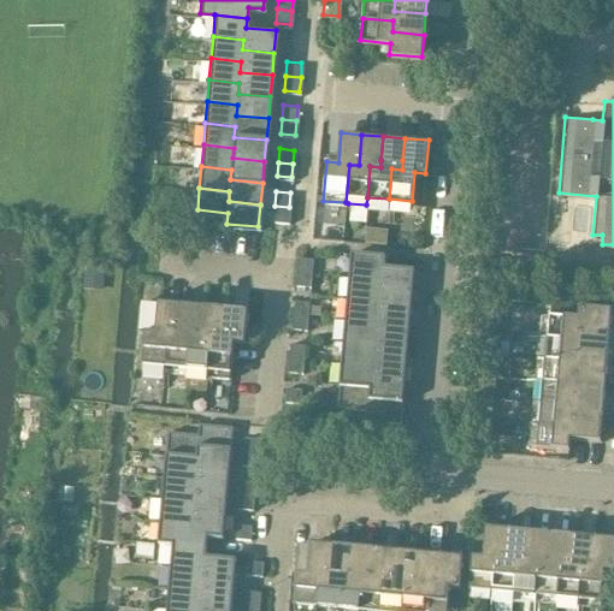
[(275,206),(273,220),(281,220),(282,220),(288,221),(289,207),(275,206)]
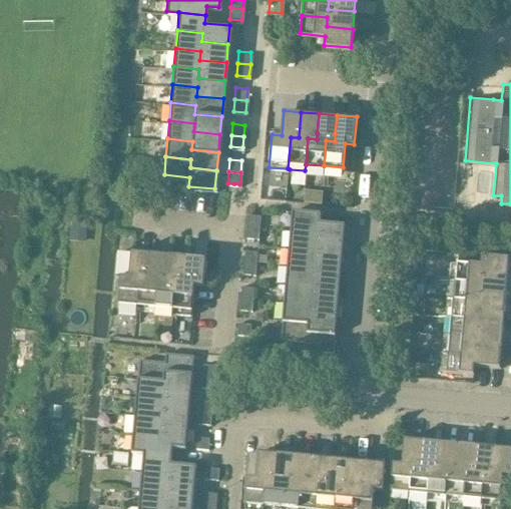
[(292,208),(290,227),(317,230),(317,237),(341,240),(343,222),(318,219),(319,210),(292,208)]
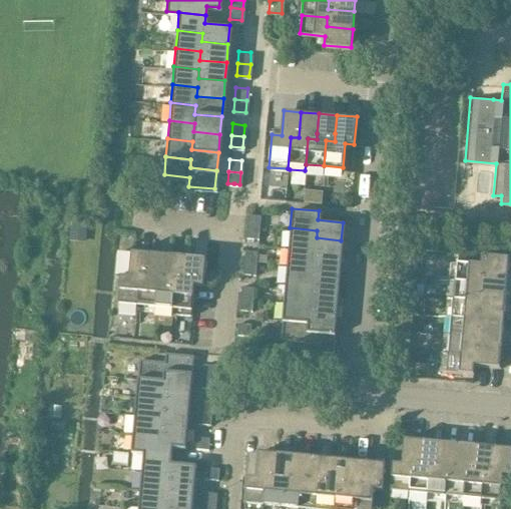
[(247,213),(246,223),(259,224),(260,214),(251,213),(247,213)]
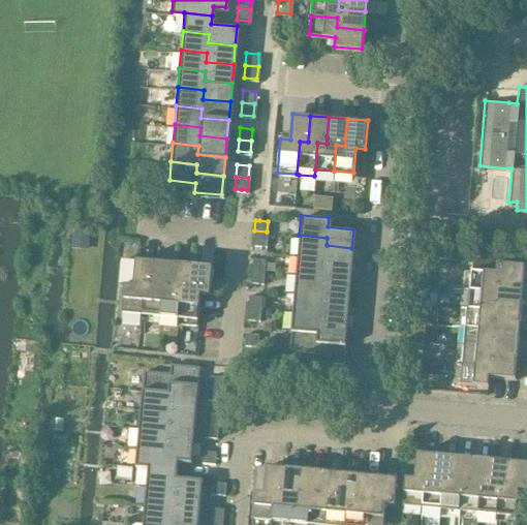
[(254,230),(252,242),(266,244),(267,232),(254,230)]
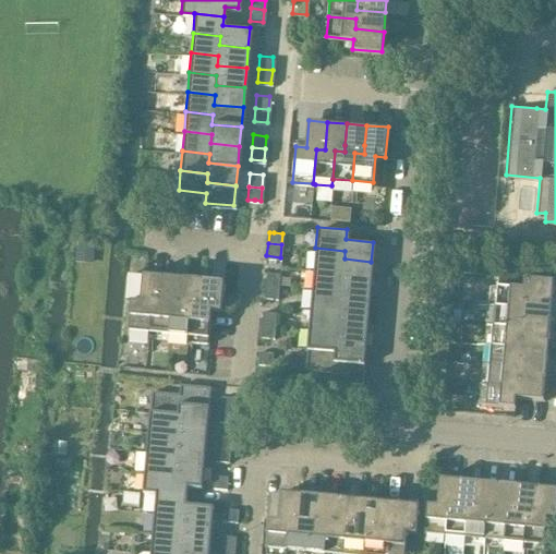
[(315,248),(313,267),(343,271),(342,279),(369,281),(371,262),(345,259),(345,251),(315,248)]
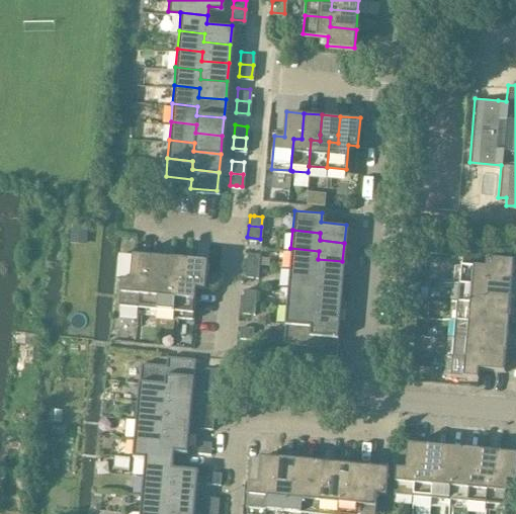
[(290,248),(289,266),(317,268),(316,277),(341,279),(342,261),(318,259),(319,251),(290,248)]
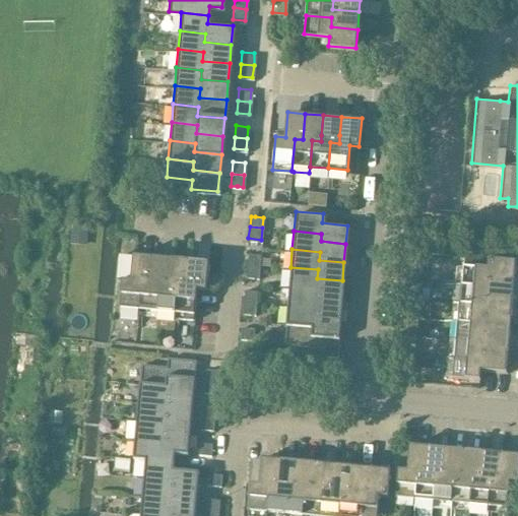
[(247,251),(246,263),(258,264),(259,252),(247,251)]
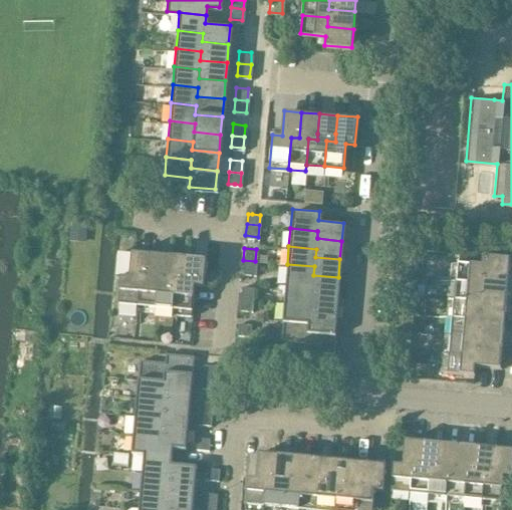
[(456,260),(454,279),(481,281),(482,273),(507,276),(509,256),(482,253),(483,251),(458,249),(457,260),(456,260)]
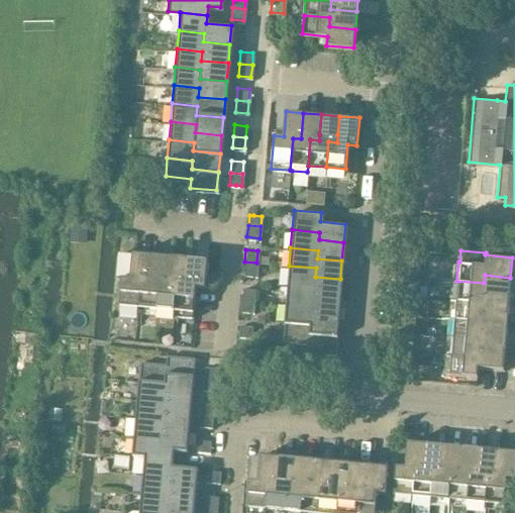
[(118,251),(116,278),(120,278),(118,304),(135,305),(138,279),(148,280),(150,254),(132,252),(118,251)]
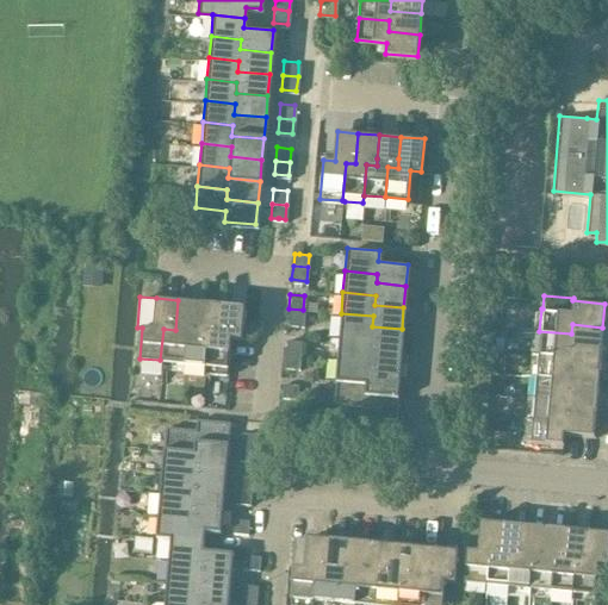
[(163,329),(160,360),(182,362),(185,331),(196,332),(199,301),(178,300),(175,330),(163,329)]
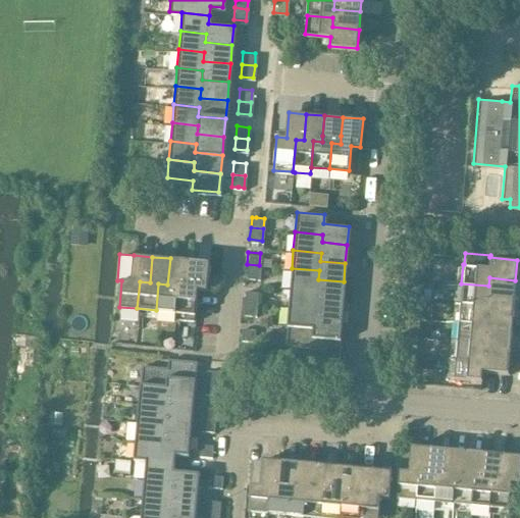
[(158,283),(156,310),(174,312),(177,286),(187,287),(189,260),(170,258),(167,285),(158,283)]
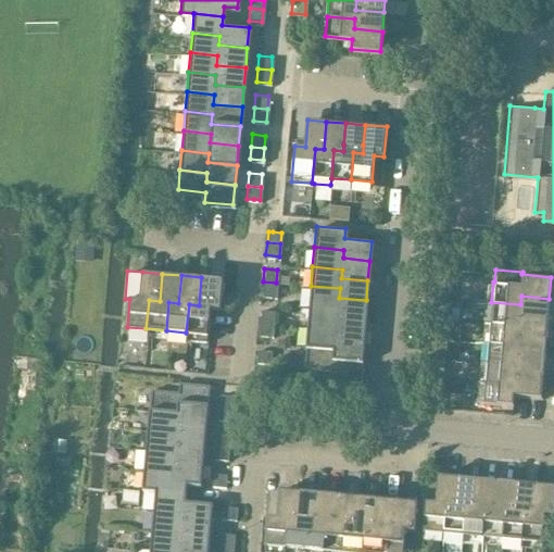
[(189,304),(186,333),(206,334),(209,306),(219,308),(222,278),(201,277),(199,305),(189,304)]
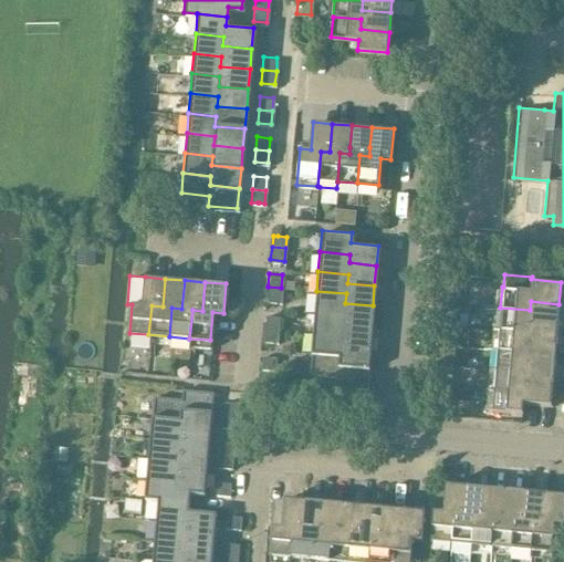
[(280,300),(281,288),(268,287),(267,299),(280,300)]
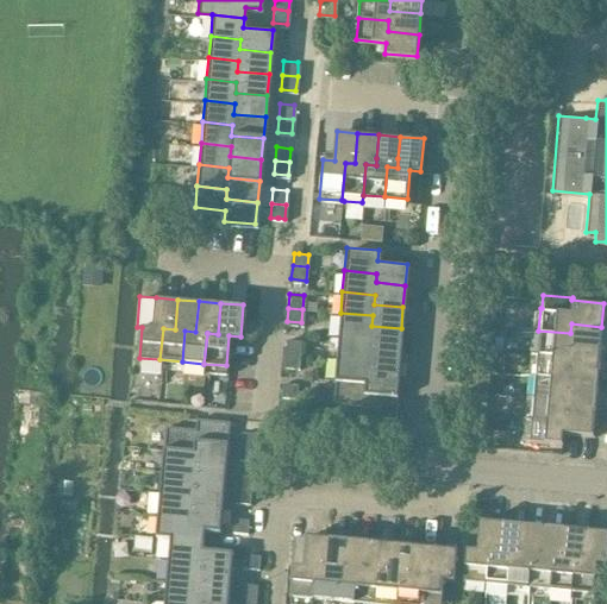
[(340,313),(338,334),(370,337),(370,347),(399,350),(401,328),(371,326),(373,315),(340,313)]
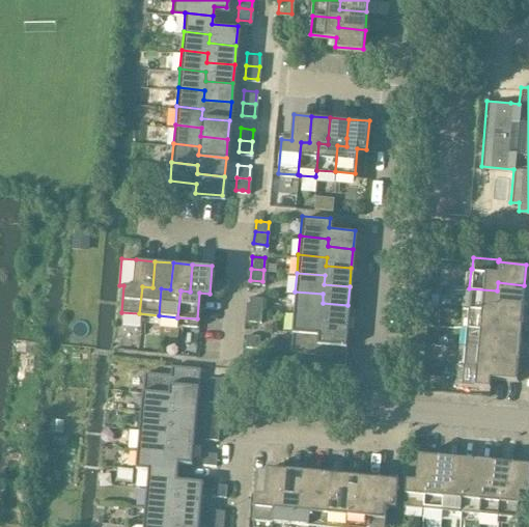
[(469,288),(468,306),(496,309),(496,301),(523,303),(524,285),(498,282),(497,290),(469,288)]
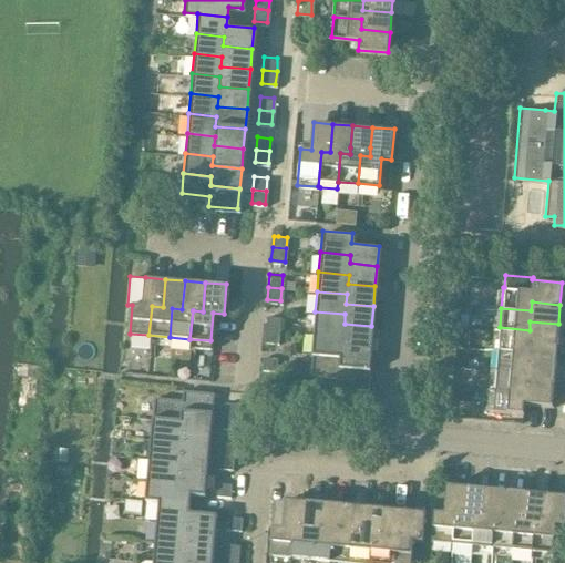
[(315,311),(312,331),(343,334),(342,344),(369,346),(371,326),(345,324),(345,314),(315,311)]
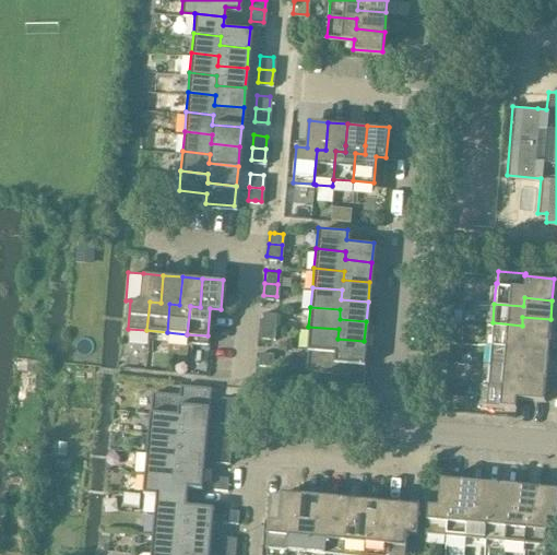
[(262,309),(261,322),(274,323),(275,310),(262,309)]
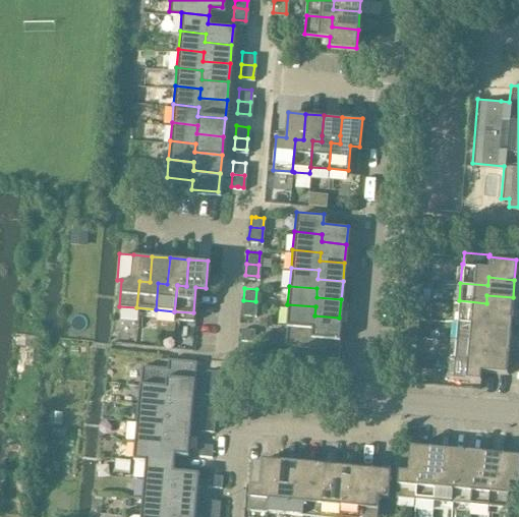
[(459,300),(457,320),(484,322),(485,313),(511,317),(513,297),(486,295),(486,303),(459,300)]
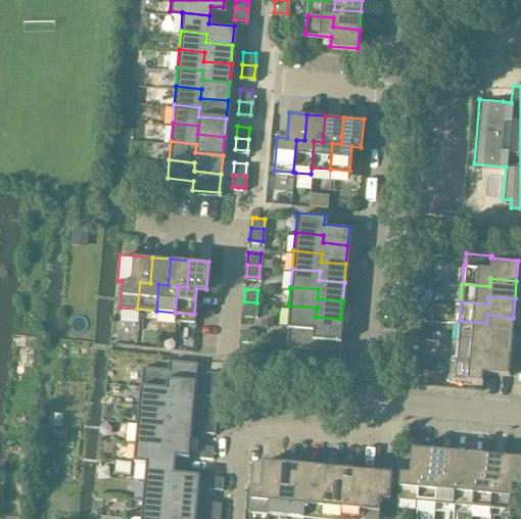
[(255,314),(256,302),(244,301),(243,313),(255,314)]
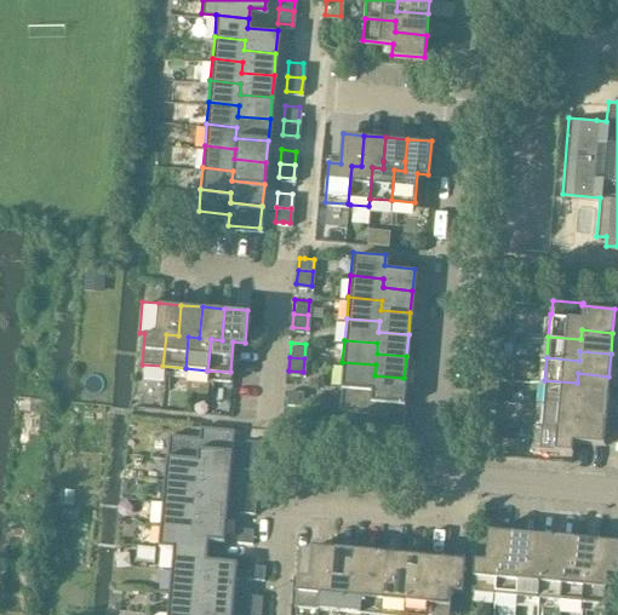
[(342,362),(339,385),(373,388),(372,397),(402,401),(404,378),(375,375),(376,365),(342,362)]
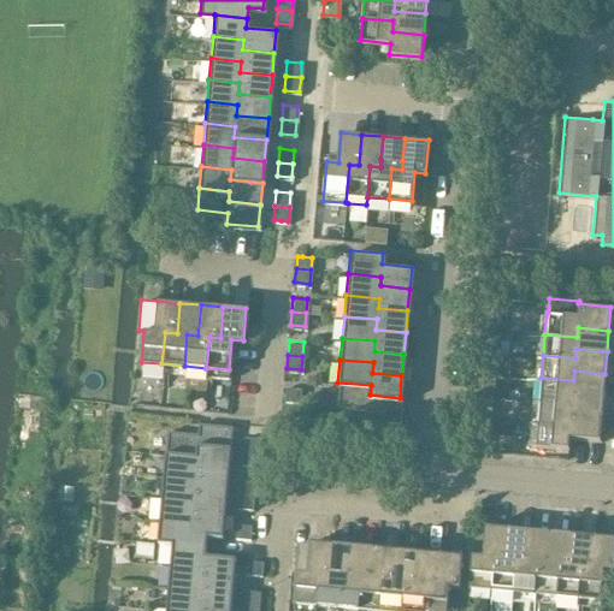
[(541,378),(538,398),(571,402),(572,393),(603,396),(604,374),(574,371),(573,380),(541,378)]
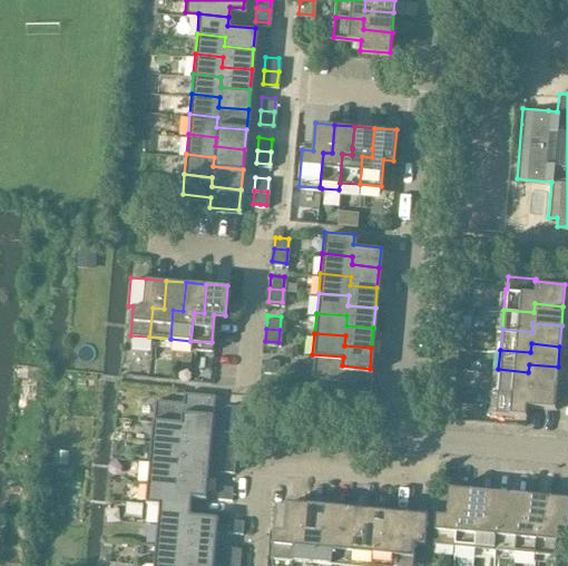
[(312,354),(311,374),(340,378),(339,386),(368,389),(370,369),(342,366),(343,357),(312,354)]
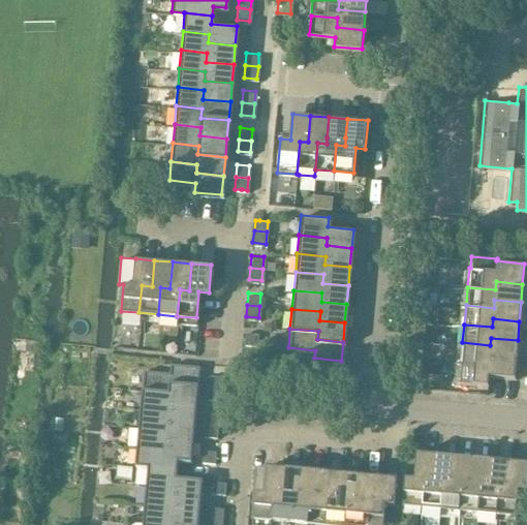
[(257,332),(244,331),(243,342),(256,343),(257,332)]
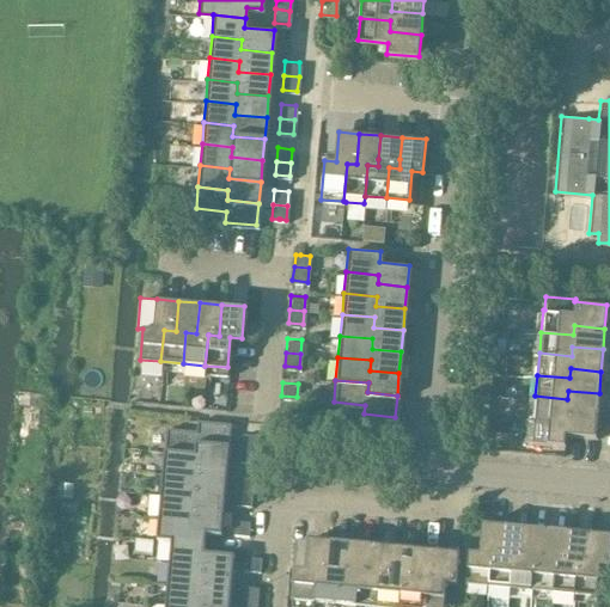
[(535,396),(534,417),(565,421),(566,411),(597,415),(599,393),(568,391),(567,399),(535,396)]
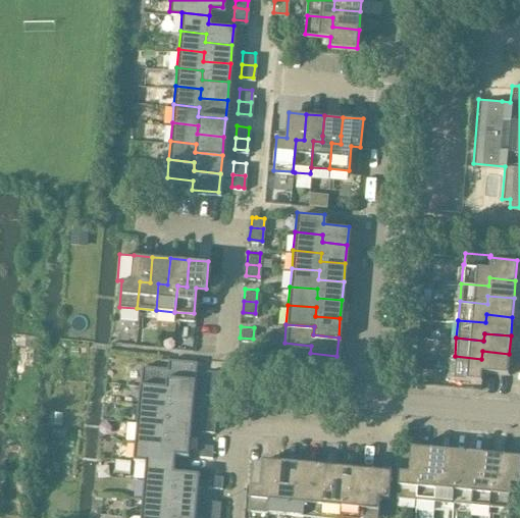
[(507,372),(509,354),(482,351),(481,359),(455,356),(453,375),(480,378),(481,370),(507,372)]
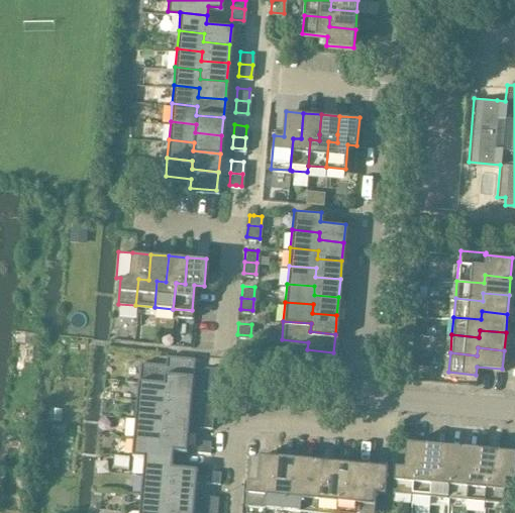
[(139,361),(138,379),(165,382),(166,372),(191,375),(193,355),(168,353),(167,364),(139,361)]
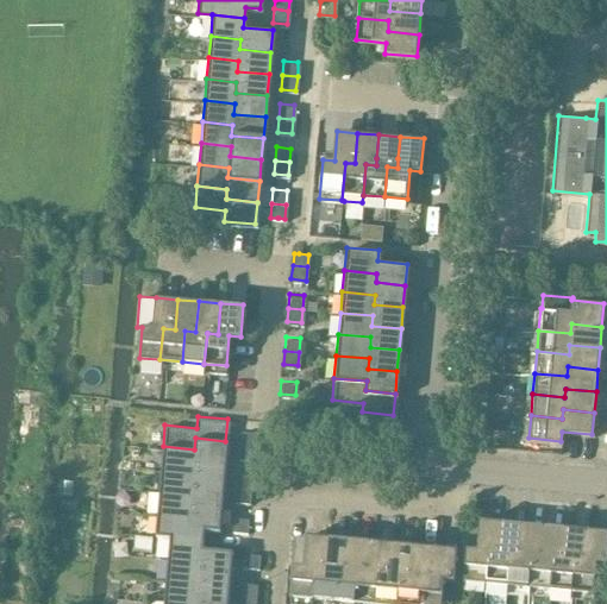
[(241,431),(239,445),(255,446),(255,444),(256,432),(241,431)]
